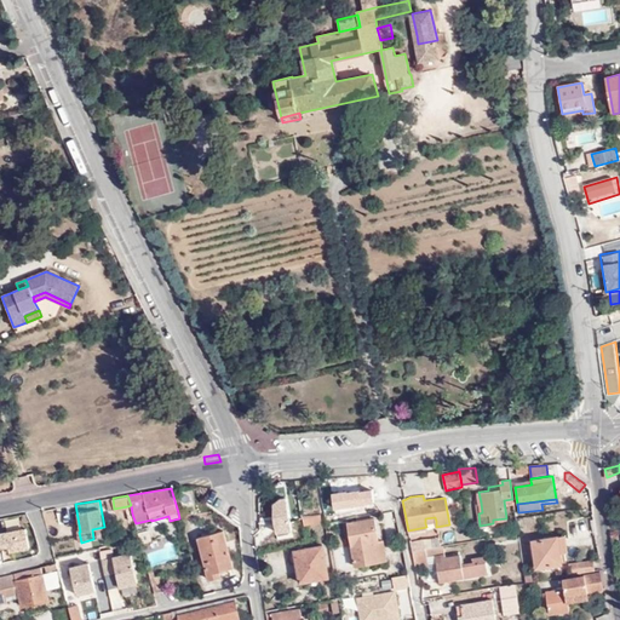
[(354,507),(323,512),(326,523),(332,522),(332,520),(355,515),(354,507)]
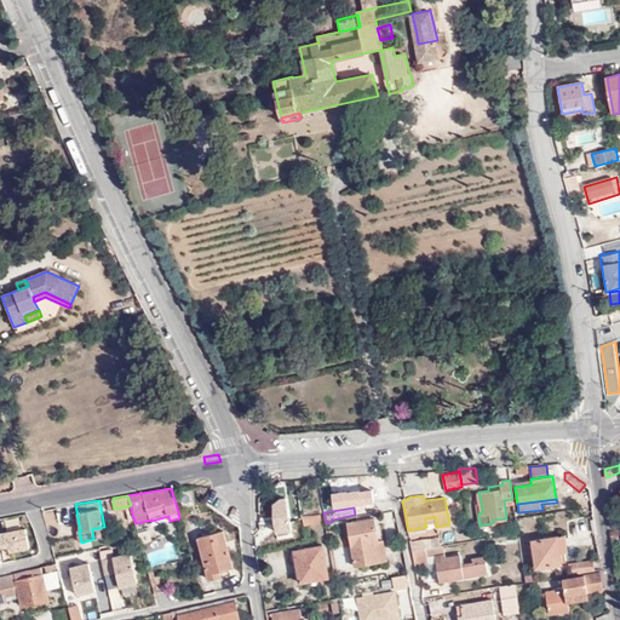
[(12,516),(0,517),(0,523),(1,528),(26,524),(23,514),(12,516)]
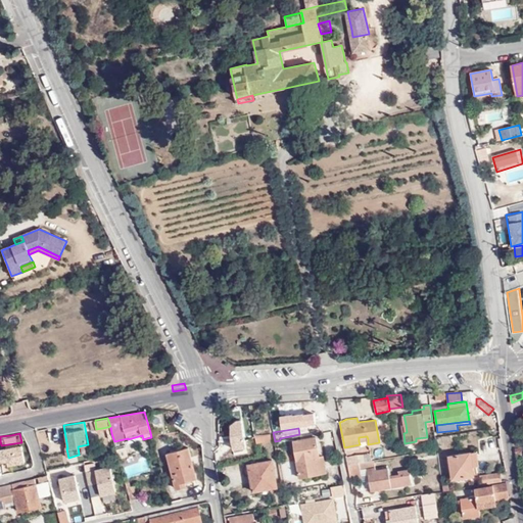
[(271,442),(270,435),(256,436),(257,443),(264,443),(271,442)]
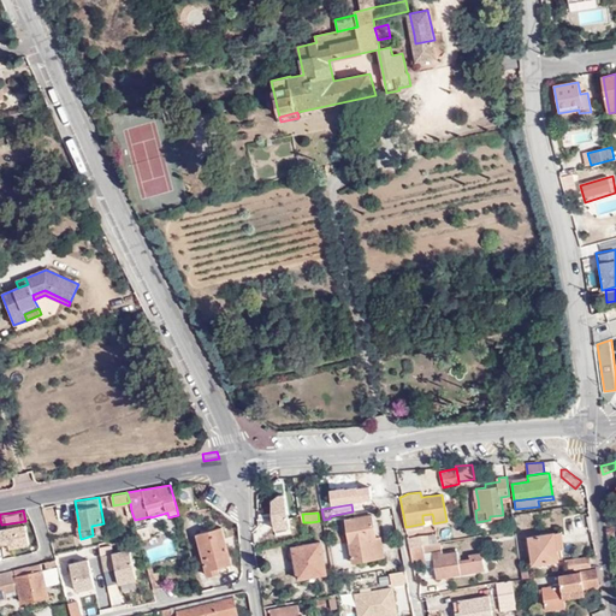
[(373,522),(371,515),(347,519),(354,562),(385,556),(378,521),(373,522)]
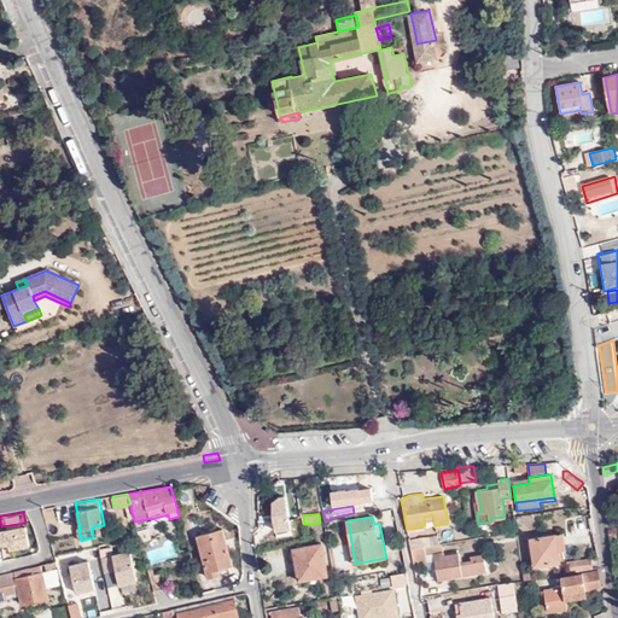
[(92,528),(93,537),(106,536),(104,525),(92,528)]
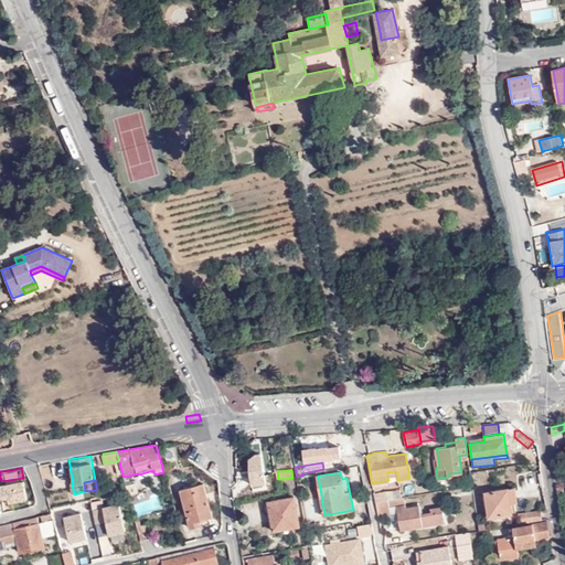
[(127,486),(129,496),(139,493),(137,483),(127,486)]
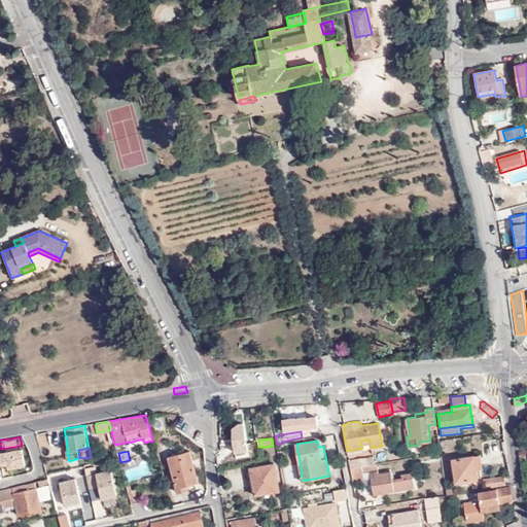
[(199,482),(189,451),(167,456),(178,494),(187,491),(186,486),(199,482)]
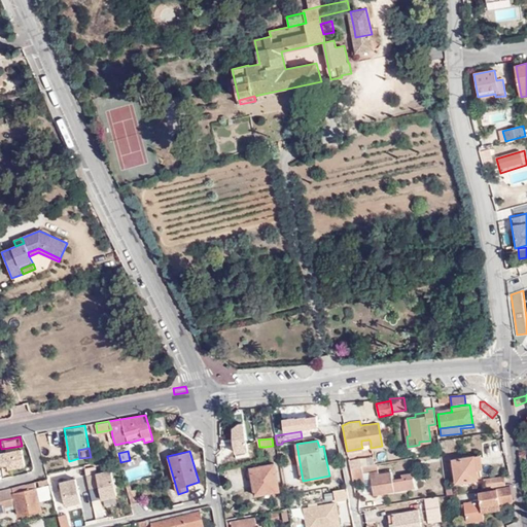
[(481,456),(475,457),(477,471),(483,469),(481,456)]
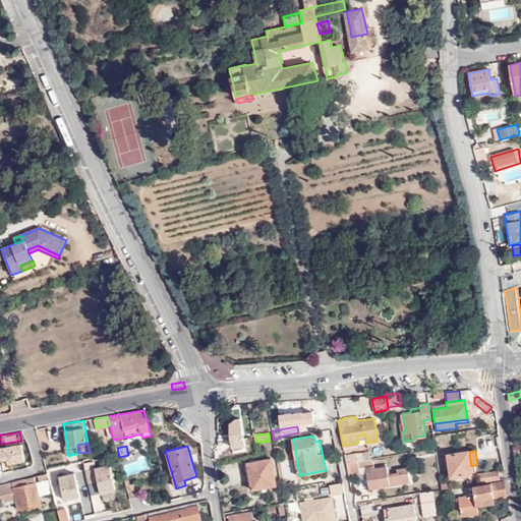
[(471,466),(469,452),(447,455),(451,478),(472,474),(471,466)]
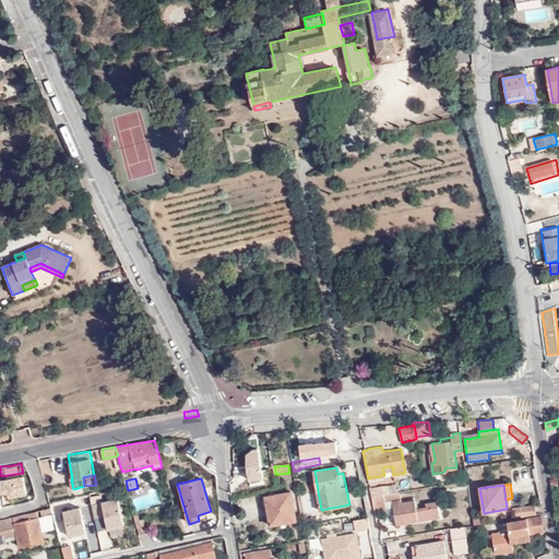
[(385,486),(370,488),(372,496),(382,494),(387,494),(385,486)]
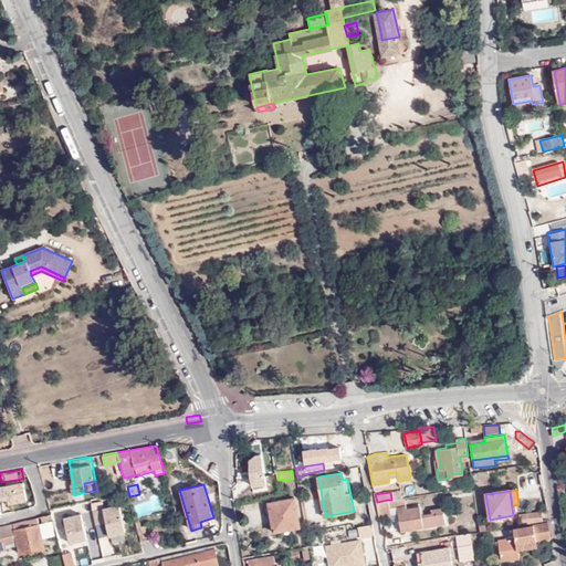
[(52,514),(48,498),(32,502),(35,519),(38,517),(42,516),(52,514)]
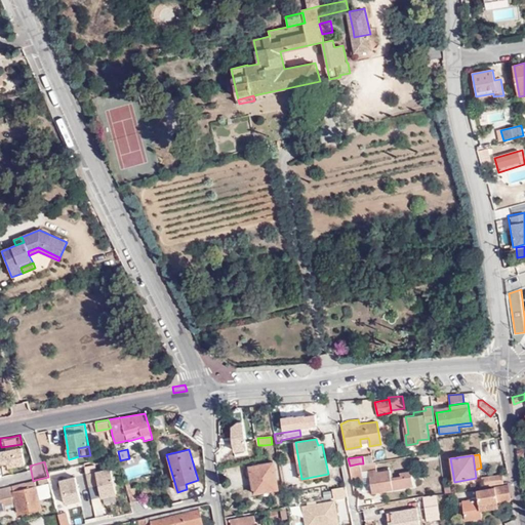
[(254,492),(279,488),(275,461),(249,466),(254,492)]
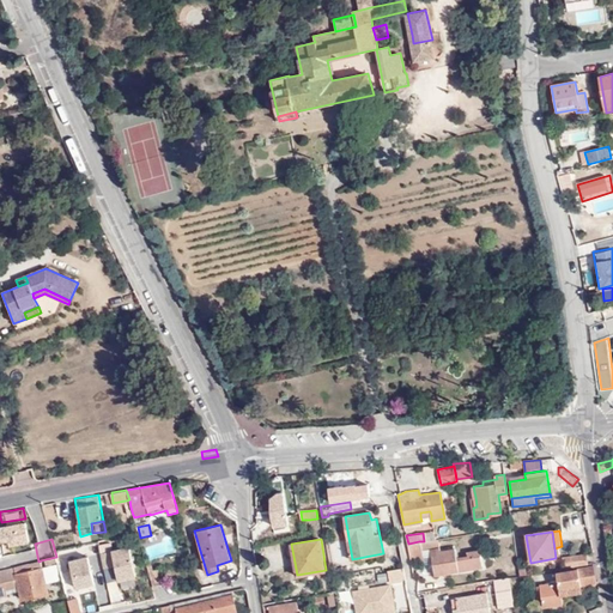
[(408,544),(412,565),(424,563),(419,541),(408,544)]
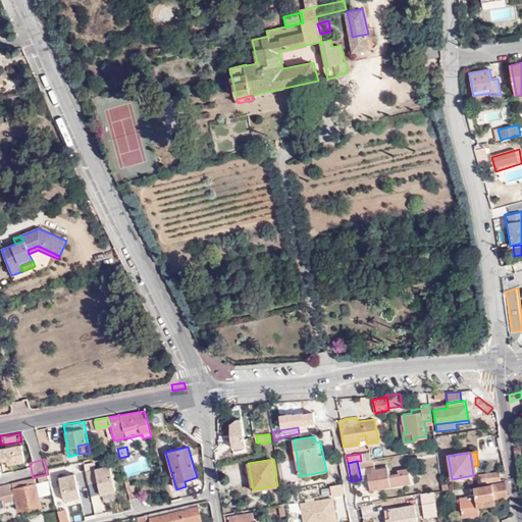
[(85,469),(87,482),(97,480),(101,501),(115,499),(109,464),(85,469)]
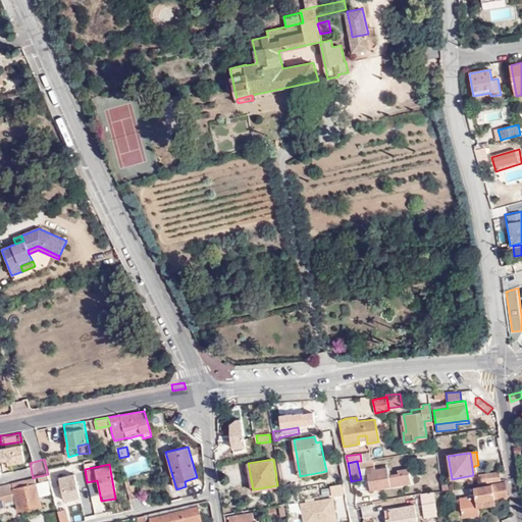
[(370,489),(411,483),(410,469),(399,471),(399,475),(388,476),(387,469),(374,470),(374,468),(367,469),(370,489)]
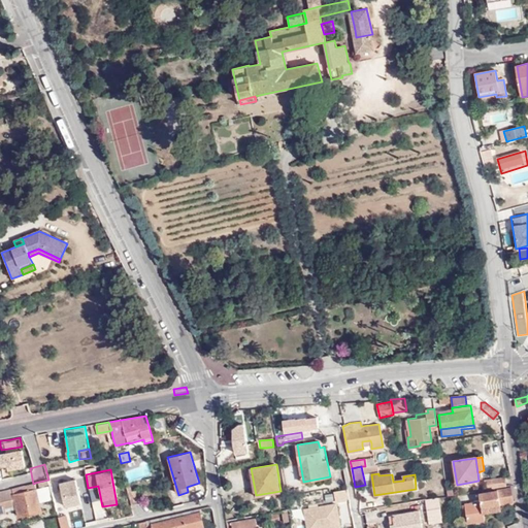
[(59,482),(66,507),(84,502),(76,476),(59,482)]
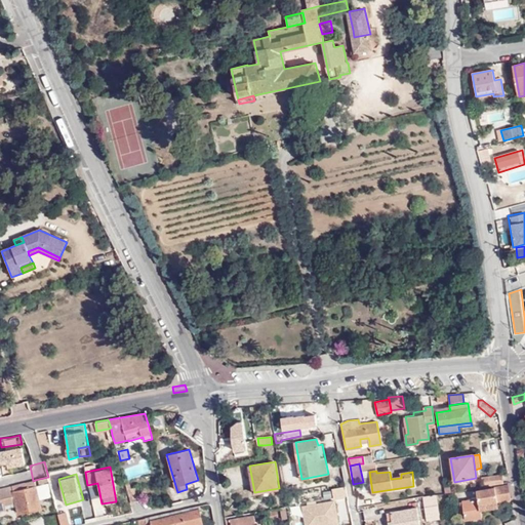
[(483,487),(502,484),(501,476),(482,479),(483,487)]
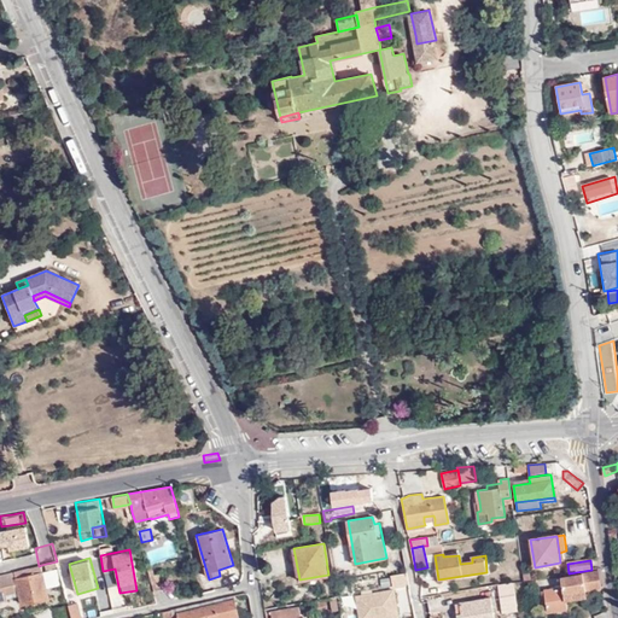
[(39,566),(0,573),(0,600),(9,599),(7,593),(6,586),(18,583),(21,590),(23,602),(48,596),(41,565),(39,566)]
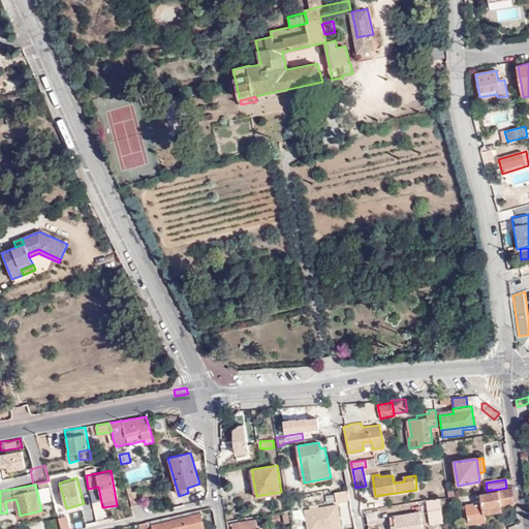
[(494,506),(500,505),(515,503),(512,490),(481,495),(483,502),(466,505),(468,523),(486,521),(485,514),(495,511),(494,506)]
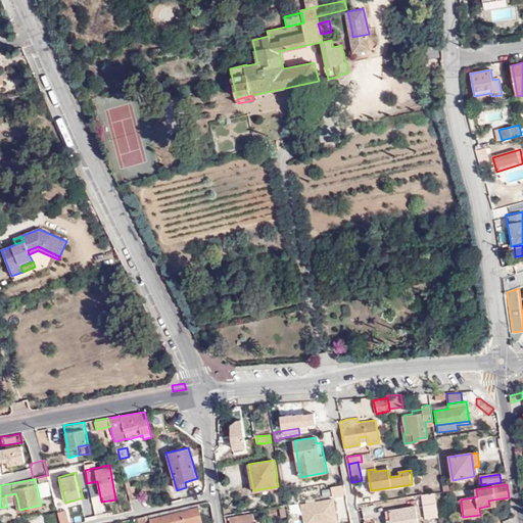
[(130,497),(130,501),(140,498),(136,485),(127,488),(130,497)]
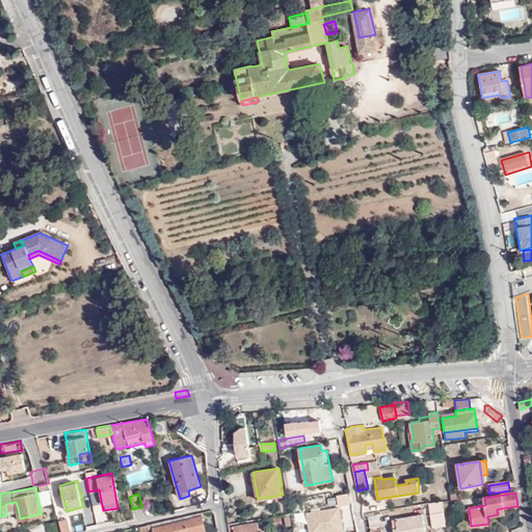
[(5,504),(6,510),(18,508),(16,502),(5,504)]
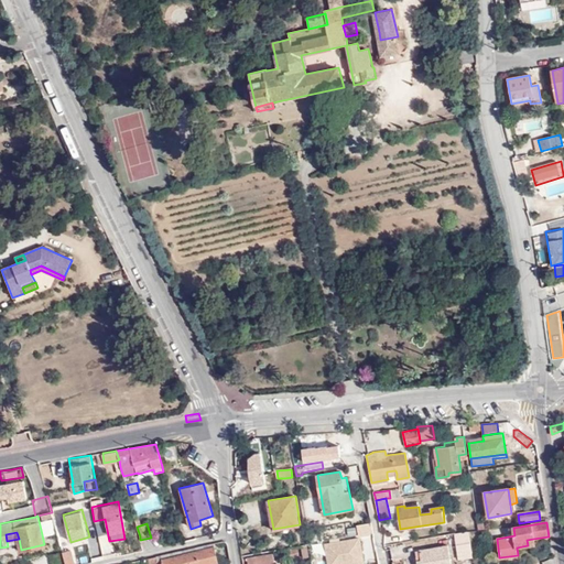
[(469,532),(455,533),(458,560),(473,557),(469,532)]
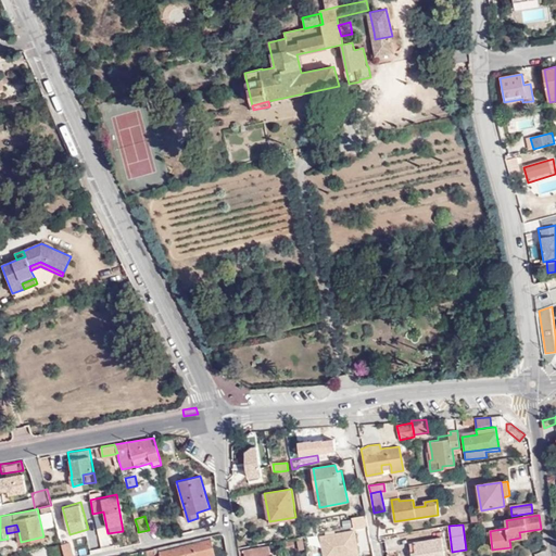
[(354,528),(318,535),(323,555),(351,555),(359,555),(354,528)]
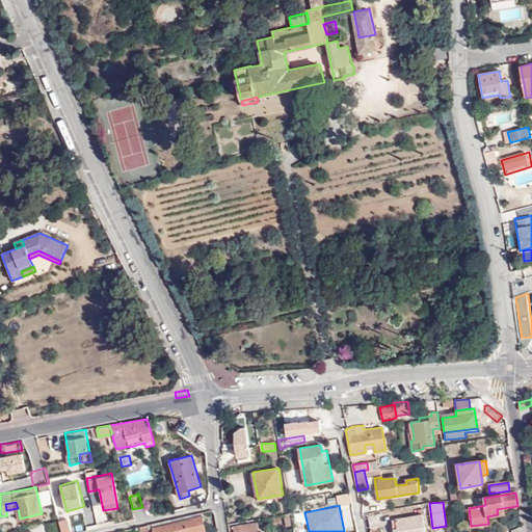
[(206,531),(201,512),(138,527),(139,531),(149,531),(153,530),(153,531),(198,531),(205,531),(206,531)]
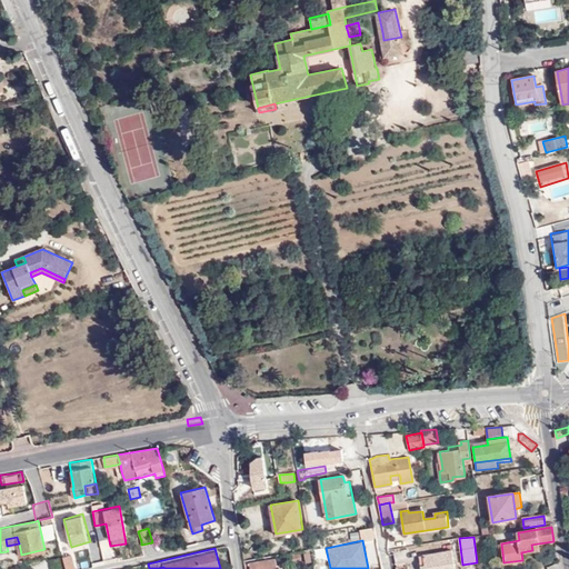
[(302,550),(306,562),(312,561),(309,549),(302,550)]
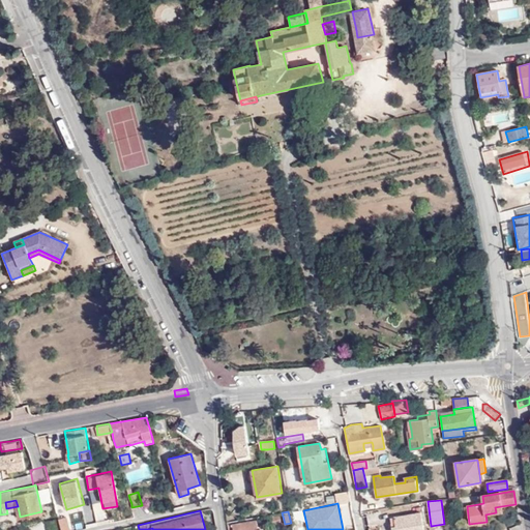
[(422,529),(420,512),(390,518),(392,529),(422,529)]
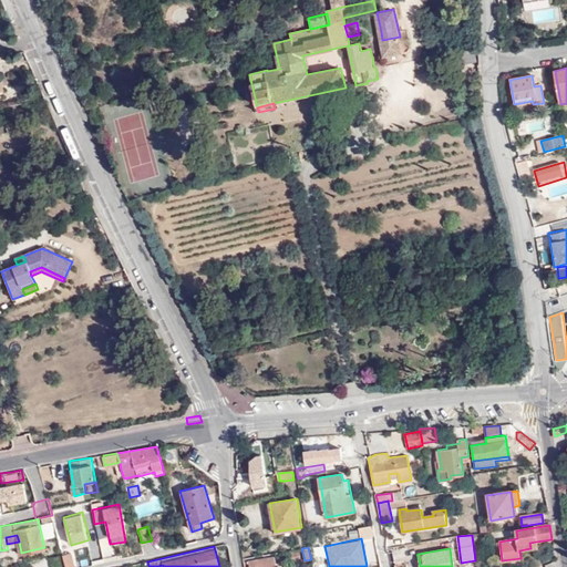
[(73,566),(70,553),(62,555),(64,566),(73,566)]
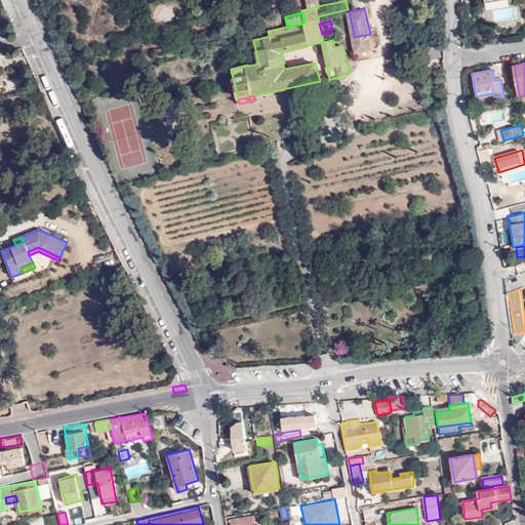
[(254,515),(231,518),(231,524),(257,524),(258,523),(256,523),(254,515)]
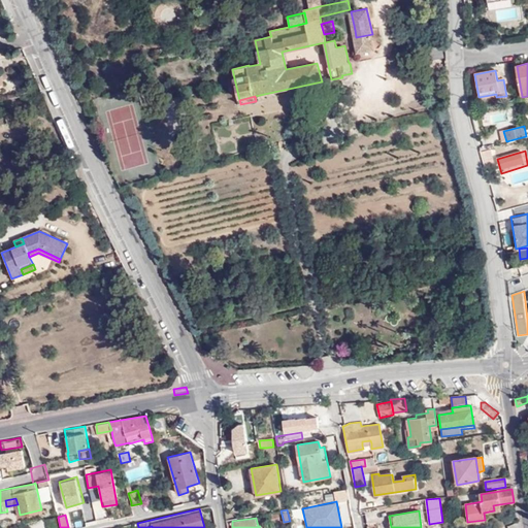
[(520,527),(519,519),(507,520),(507,527),(520,527)]
